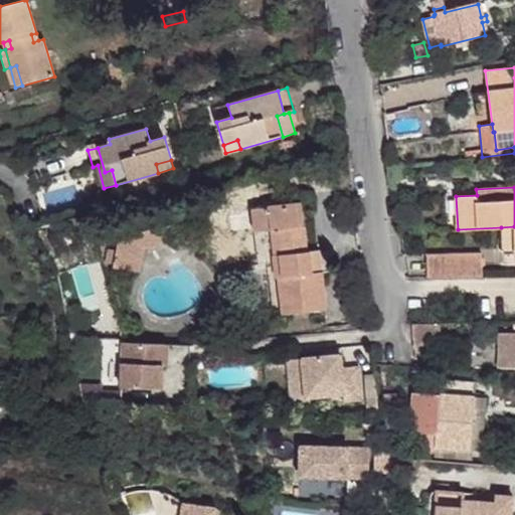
[(82,199),(84,207),(103,202),(101,194),(82,199)]
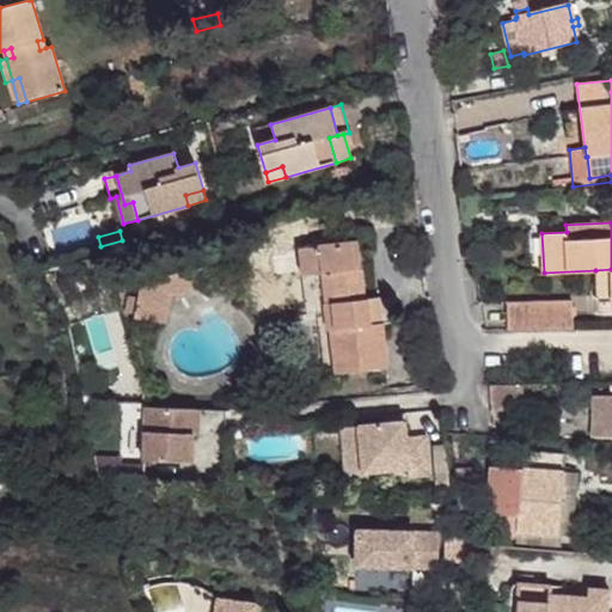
[(387,369),(379,298),(365,299),(359,242),(300,249),(306,306),(325,304),(328,330),(332,330),(336,374),(387,369)]
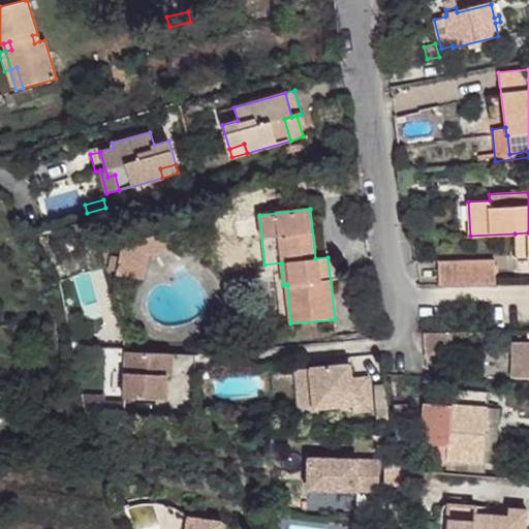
[(178,231),(162,235),(165,246),(180,243),(178,231)]
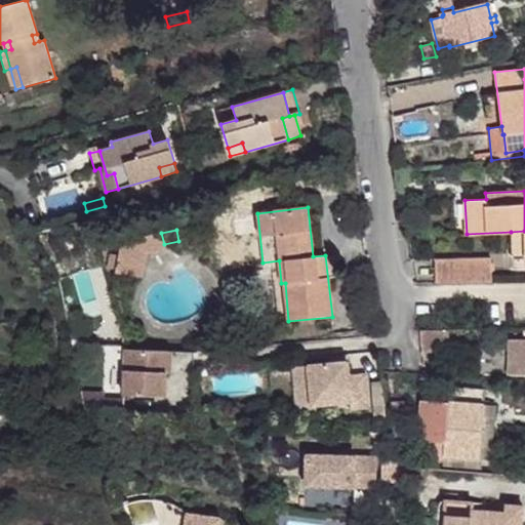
[(524,257),(524,231),(511,232),(511,257),(524,257)]
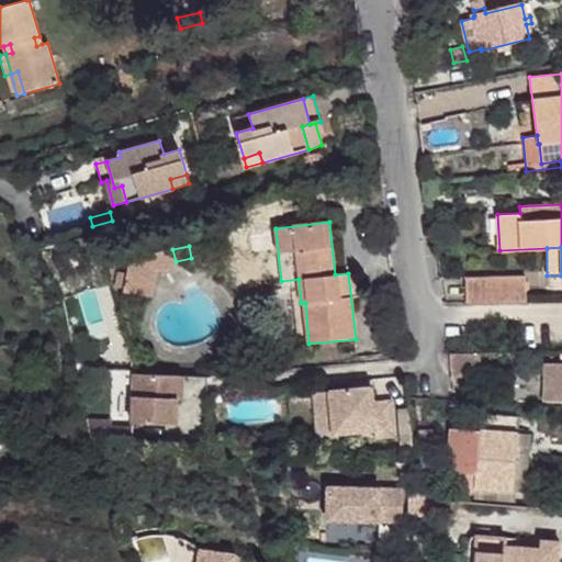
[(124,289),(123,292),(152,299),(156,270),(176,266),(176,261),(172,249),(130,259),(126,273),(117,272),(114,288),(124,289)]
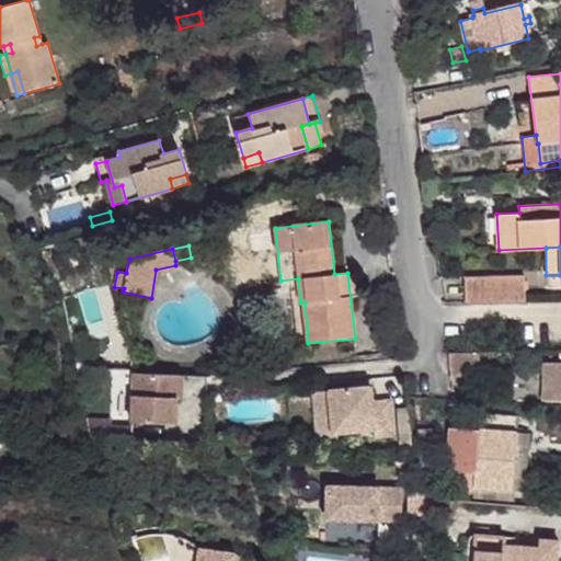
[(465,278),(465,302),(525,301),(525,276),(465,278)]
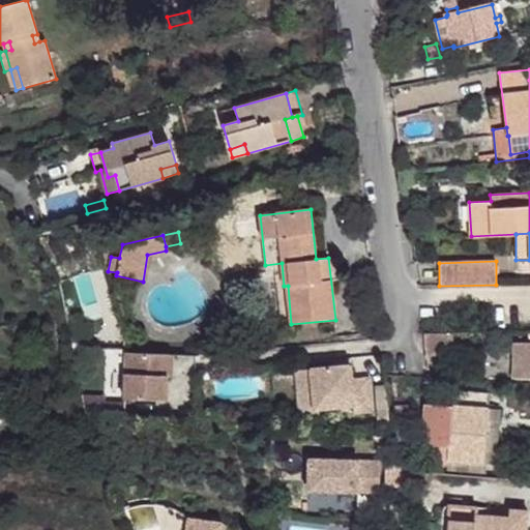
[(451,334),(425,334),(425,352),(451,352),(451,334)]
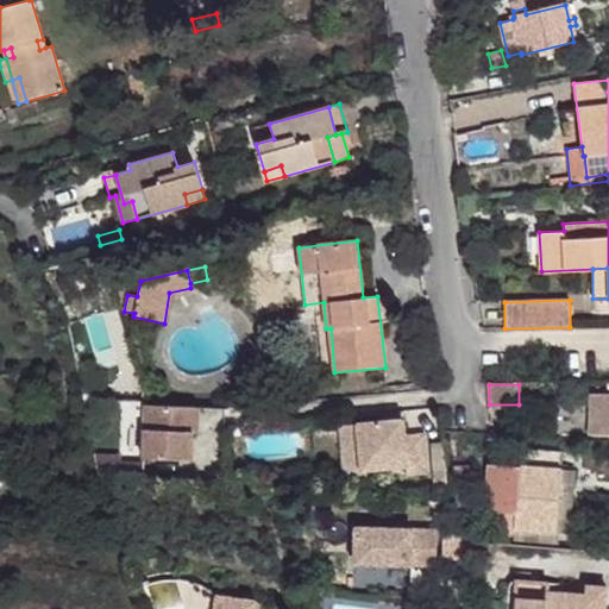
[(608,427),(608,394),(607,394),(590,395),(589,427),(608,427)]
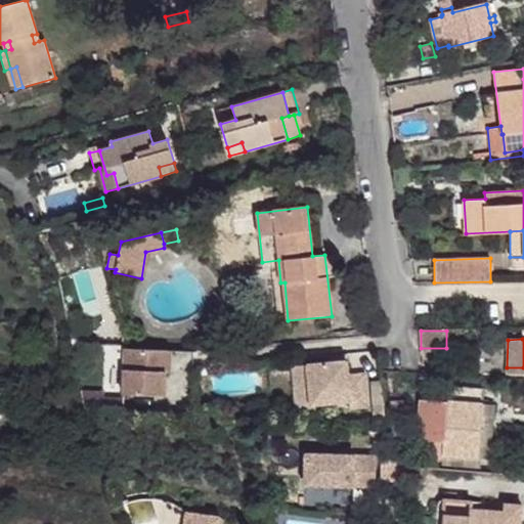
[(124,349),(122,395),(164,397),(165,374),(165,366),(170,366),(170,351),(124,349)]
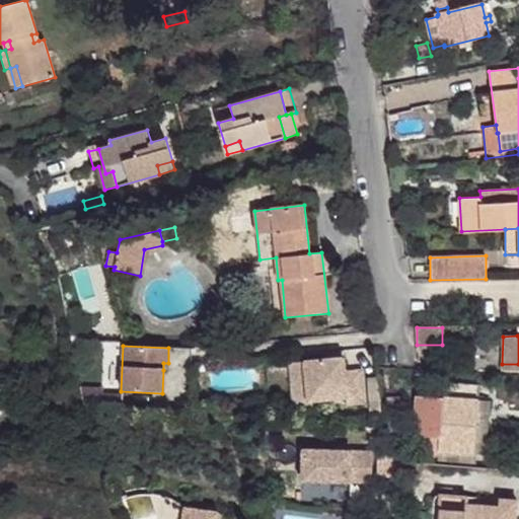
[(344,358),(305,362),(308,400),(311,399),(346,397),(346,403),(363,402),(361,370),(345,372),(344,358)]
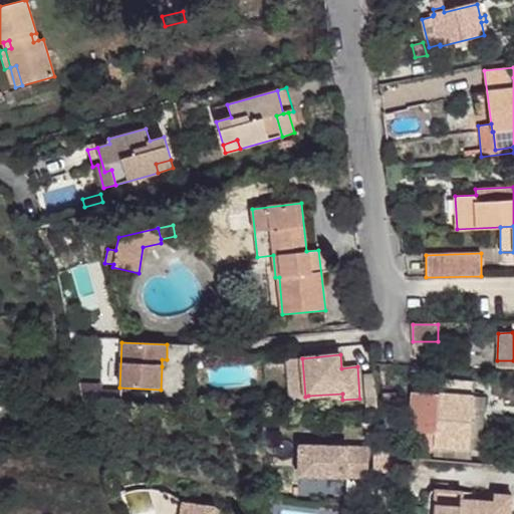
[(289,359),(292,406),(309,404),(308,396),(305,397),(302,358),(289,359)]
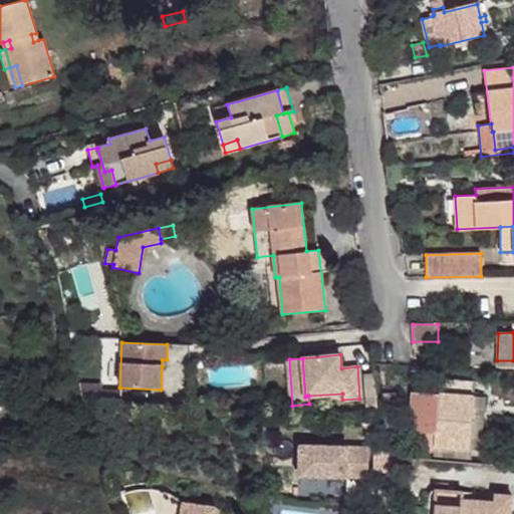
[(363,375),(366,415),(378,414),(374,374),(363,375)]
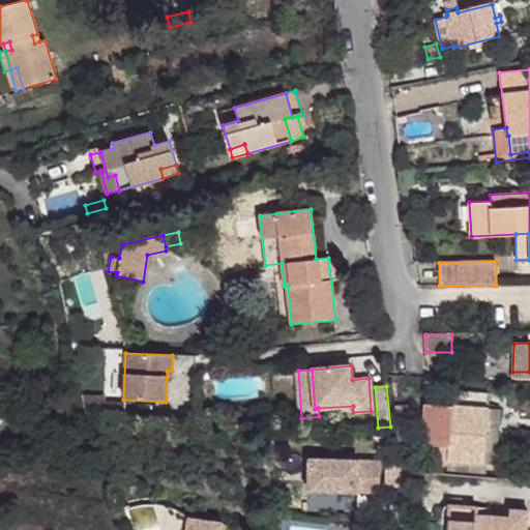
[(484,463),(489,393),(452,390),(450,406),(425,404),(423,445),(439,446),(437,465),(448,466),(449,461),(484,463)]
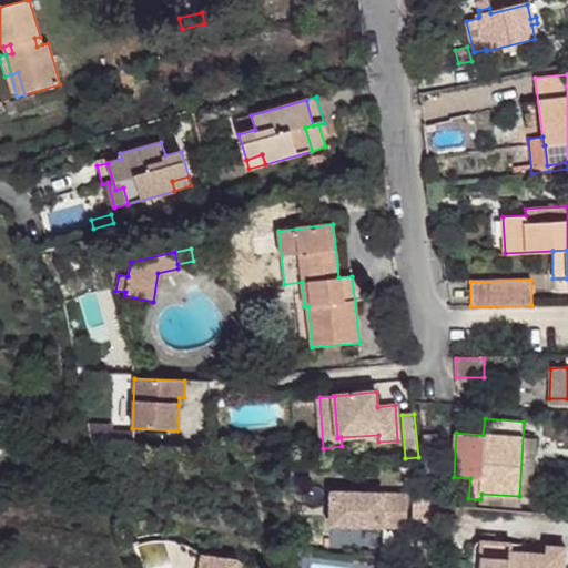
[(88,424),(93,442),(132,445),(132,433),(112,433),(112,425),(88,424)]
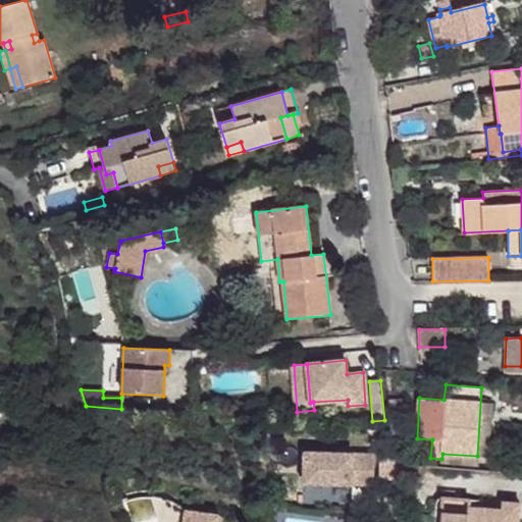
[(304,453),(303,484),(373,486),(374,455),(304,453)]
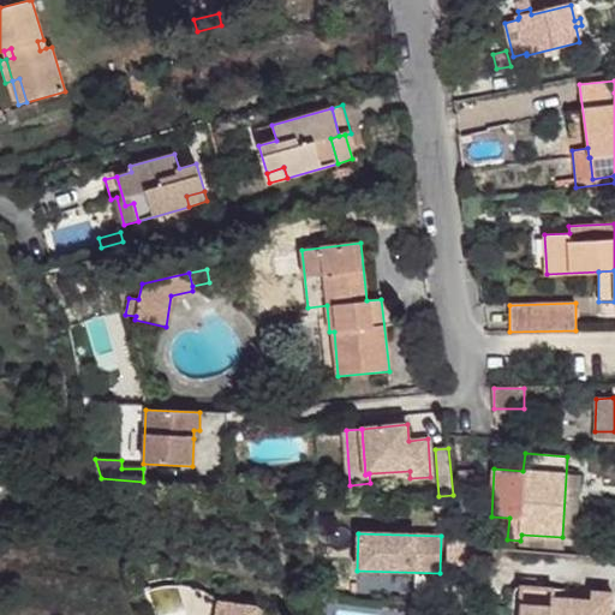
[(520,604),(519,614),(610,614),(613,595),(591,592),(591,601),(551,598),(550,607),(520,604)]
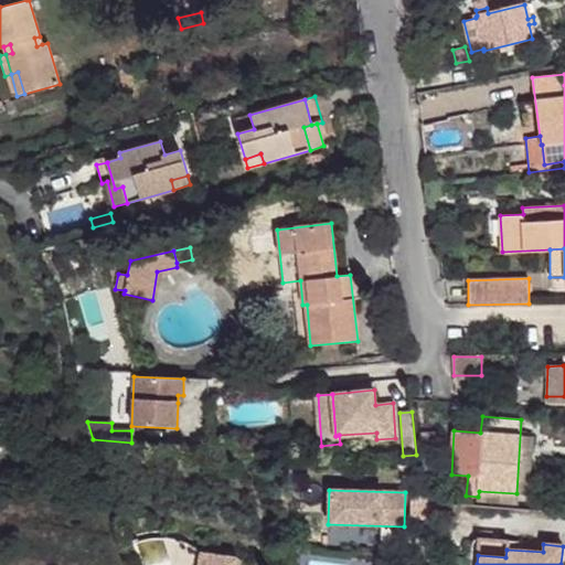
[(234,564),(236,558),(201,553),(199,564),(234,564)]
